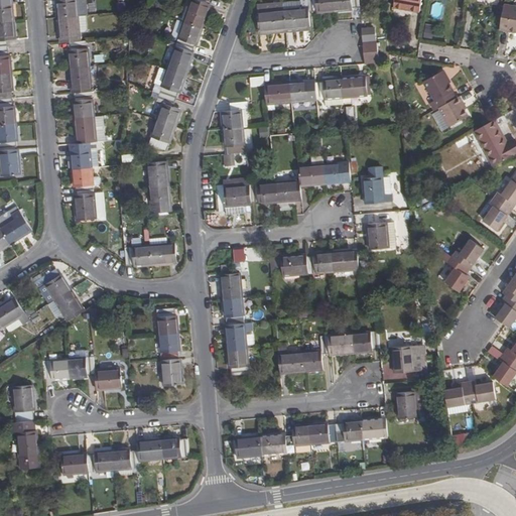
[(0,0),(0,23),(13,22),(12,6),(10,5),(10,0),(0,0)]
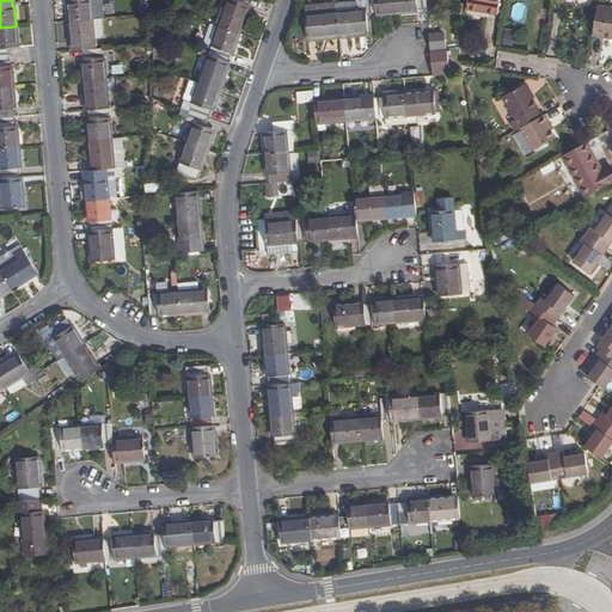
[(67,0),(69,22),(91,20),(89,0),(68,0),(69,0),(67,0)]
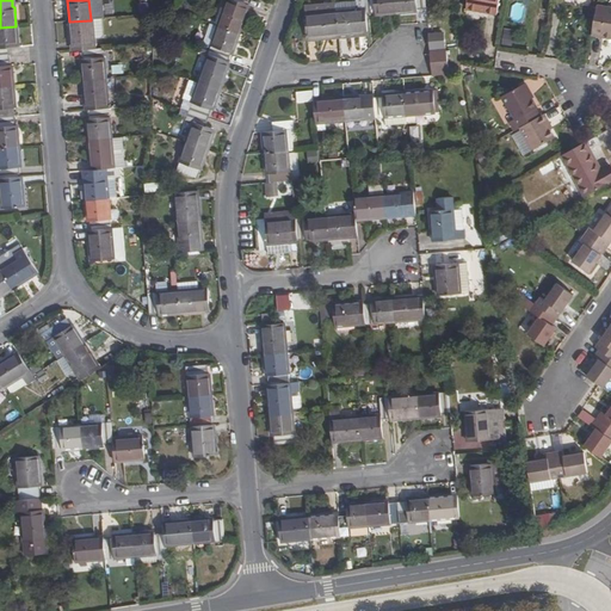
[(233,0),(227,0),(218,26),(239,35),(250,6),(247,5),(233,0)]
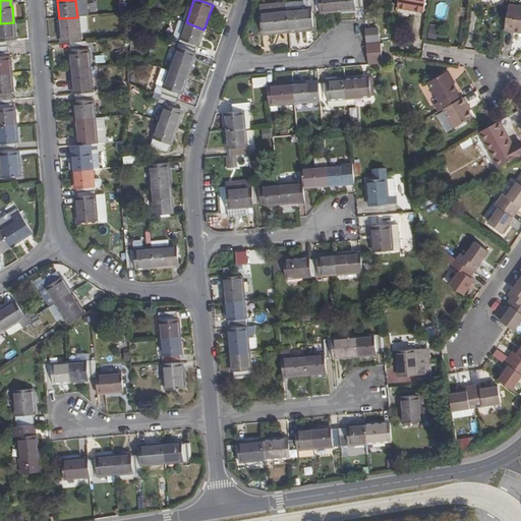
[(312,9),(312,12),(320,11),(321,13),(338,11),(337,0),(311,0),(311,1),(312,9)]
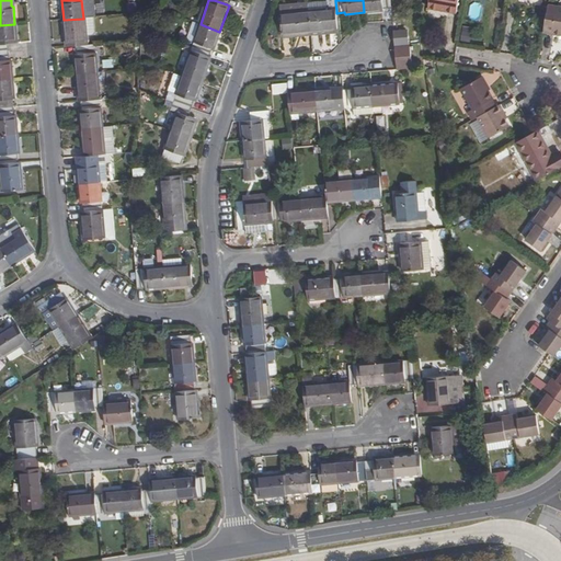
[(363,0),(364,12),(382,11),(382,9),(391,9),(390,0),(363,0)]
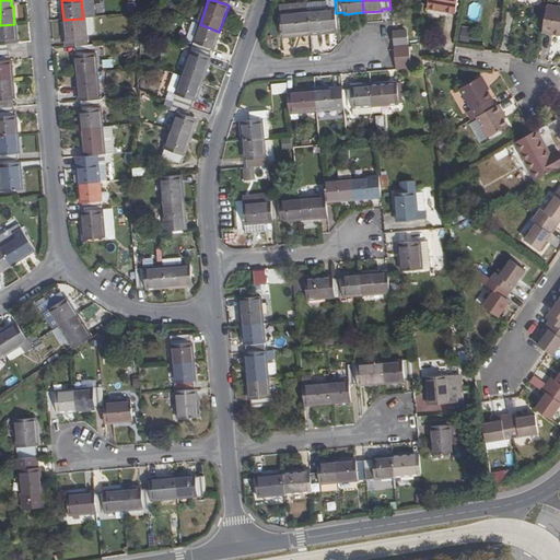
[(428,0),(427,9),(439,10),(439,9),(446,10),(446,11),(455,13),(457,0),(428,0)]
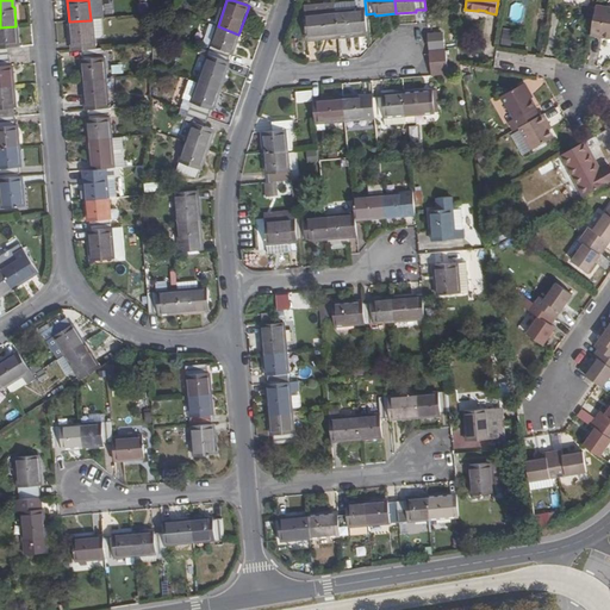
[(366,11),(365,1),(335,4),(336,14),(366,11)]
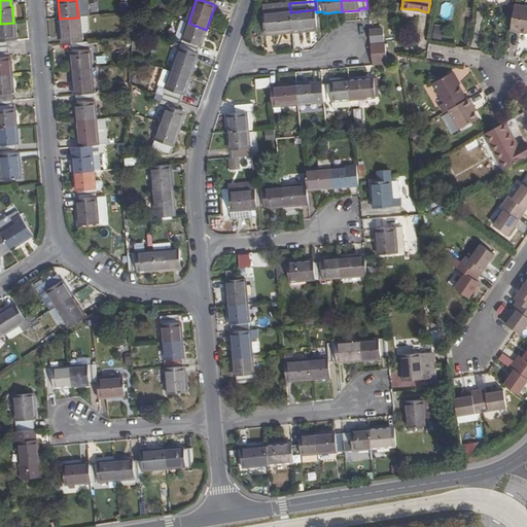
[(290,12),(289,3),(264,5),(265,14),(290,12)]
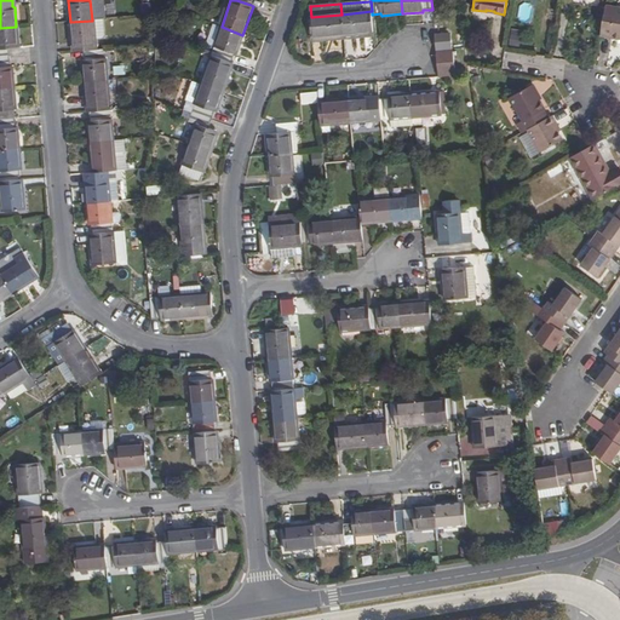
[(619,7),(606,5),(600,35),(619,39),(619,7)]
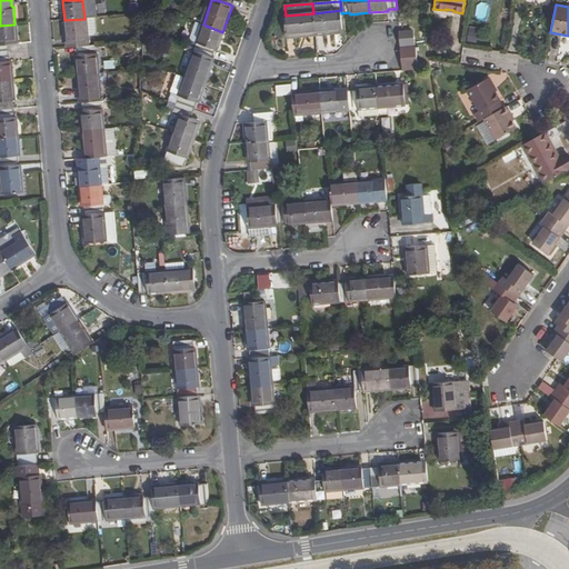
[(313,13),(315,33),(342,30),(341,13),(341,10),(313,13)]
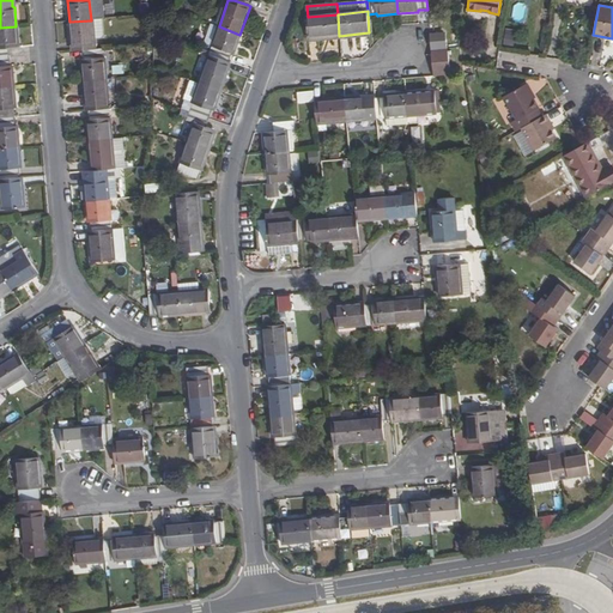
[(308,17),(309,36),(316,35),(317,37),(339,36),(338,14),(308,17)]
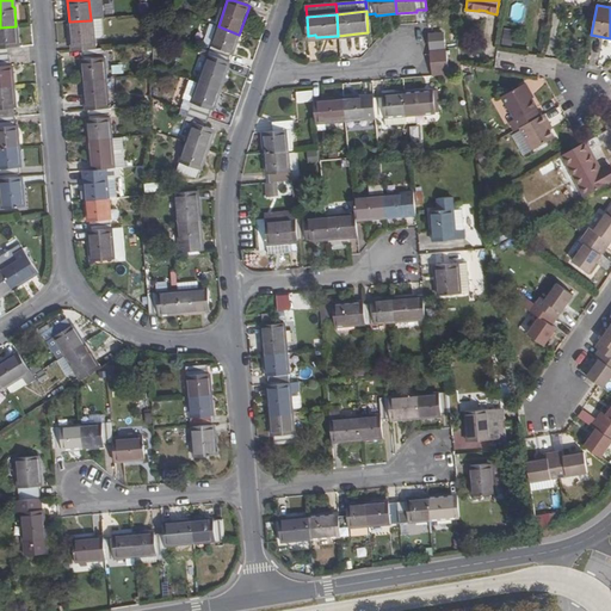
[(99,19),(91,20),(92,38),(98,37),(100,36),(99,19)]
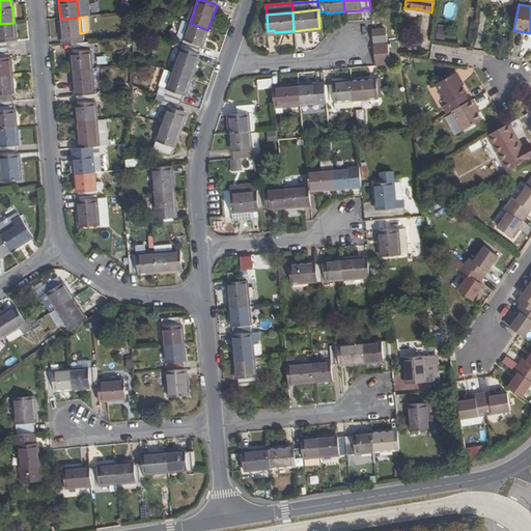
[(60,19),(62,45),(71,45),(81,44),(79,18),(60,19)]
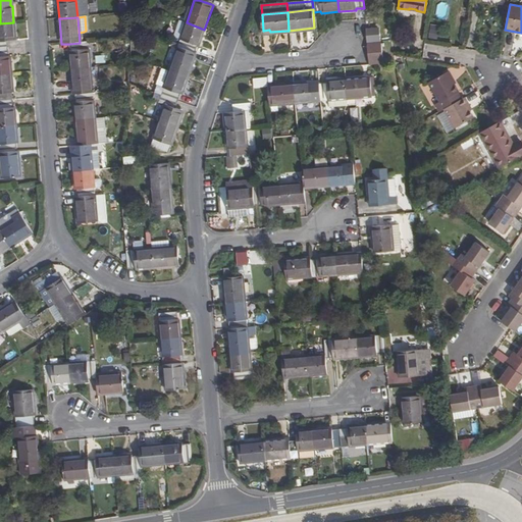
[(187,22),(178,19),(172,36),(180,39),(187,22)]
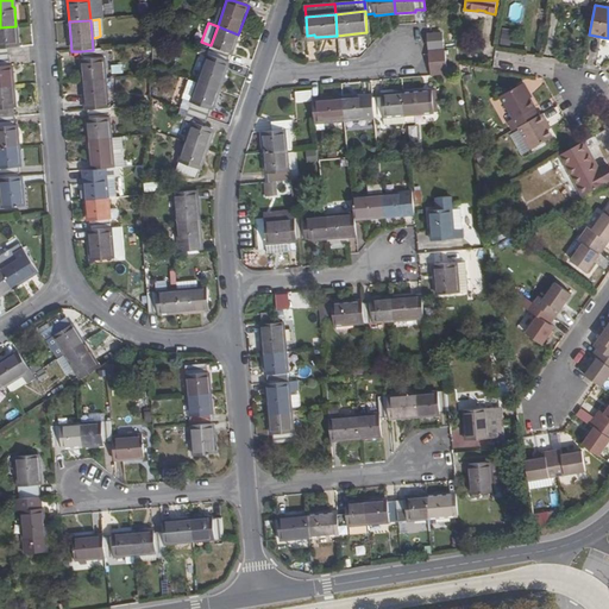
[(0,57),(10,57),(10,49),(18,48),(16,26),(0,27),(0,57)]
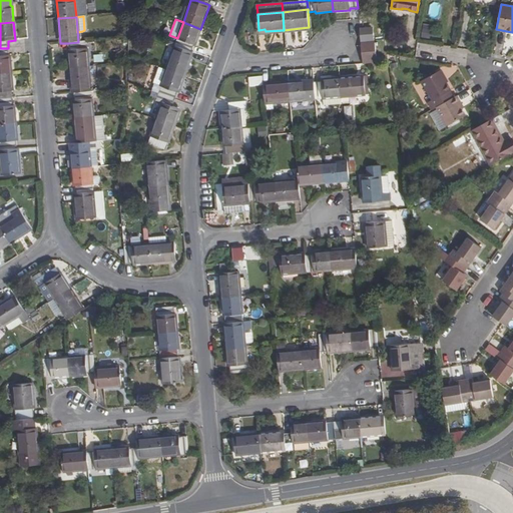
[(183,22),(174,45),(191,51),(193,44),(195,45),(200,29),(183,22)]
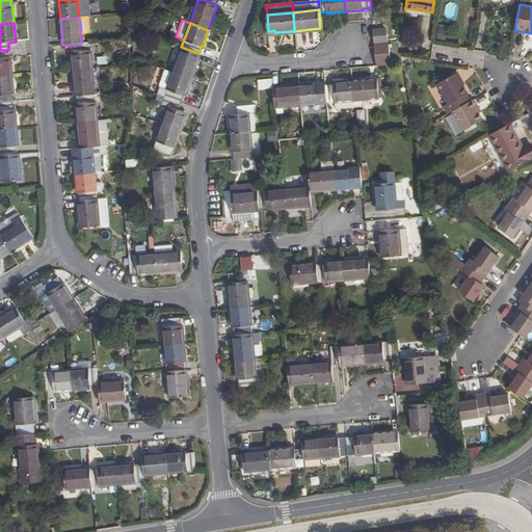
[(447,41),(450,26),(441,25),(439,38),(447,41)]
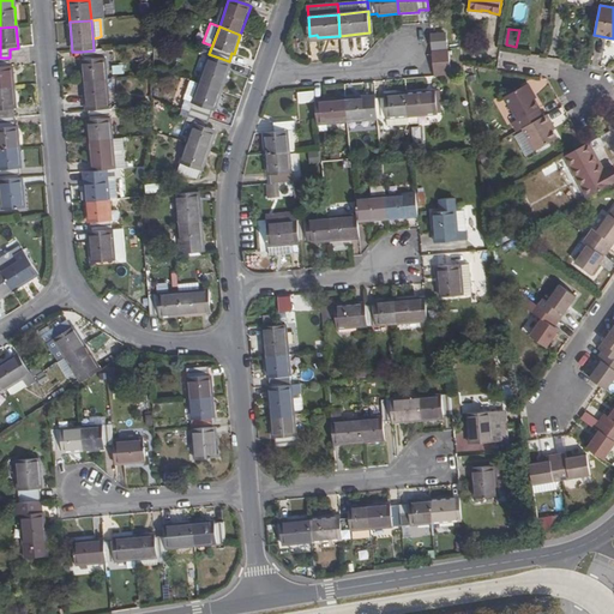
[(82,61),(83,82),(106,79),(103,49),(94,50),(82,52),(83,60),(82,61)]
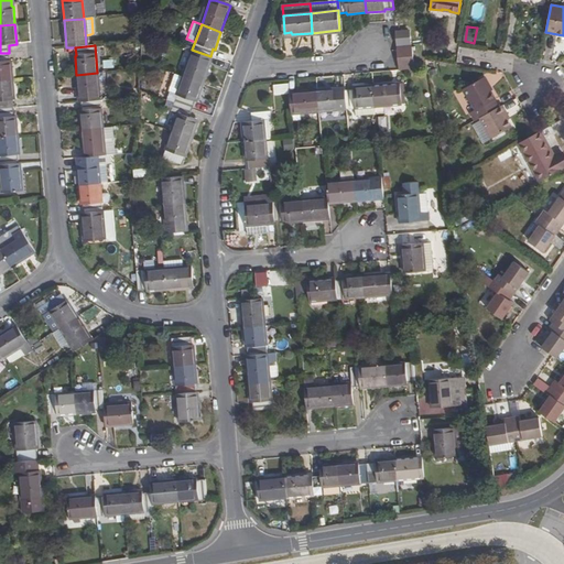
[(413,49),(398,50),(399,67),(414,66),(413,49)]
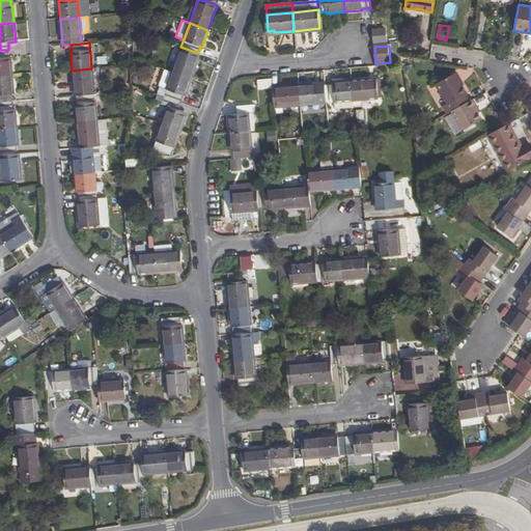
[(180,47),(172,72),(191,78),(199,54),(198,53),(180,47)]
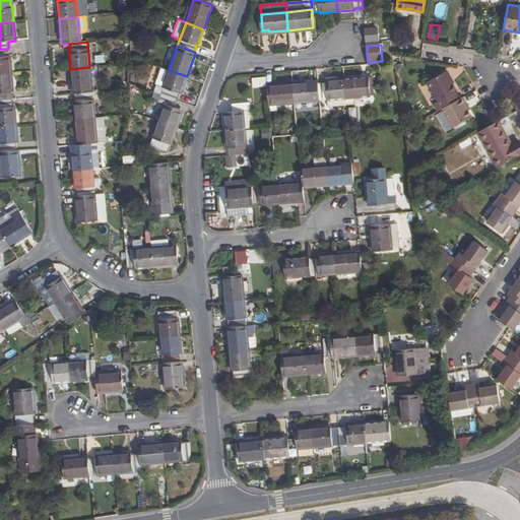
[(0,49),(0,74),(12,74),(11,56),(8,57),(8,49),(0,49)]
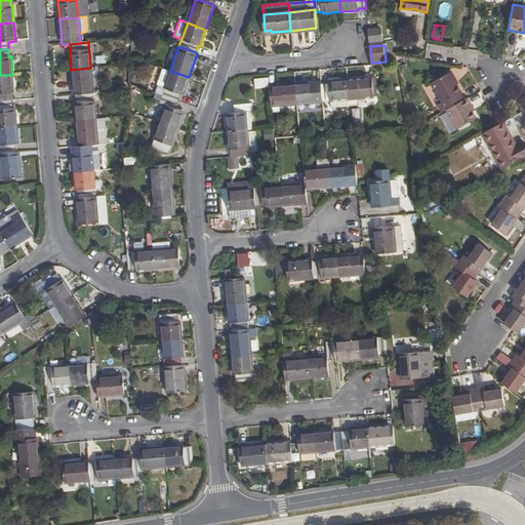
[(71,70),(73,95),(75,95),(92,93),(90,68),(71,70)]
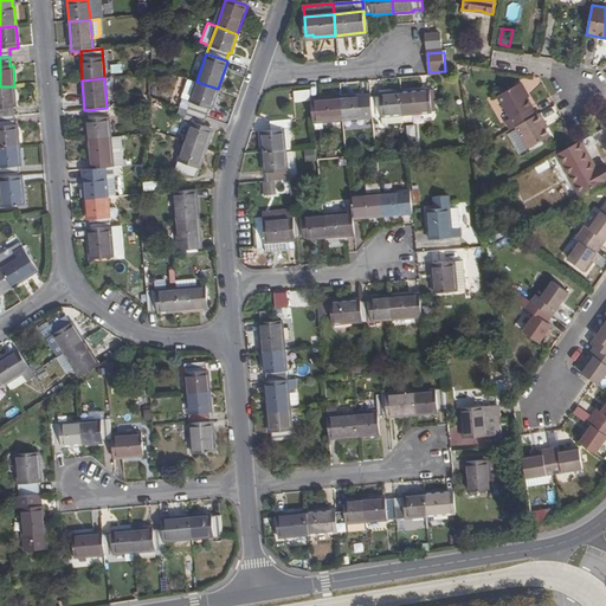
[(197,82),(186,110),(206,117),(208,110),(210,110),(218,89),(197,82)]
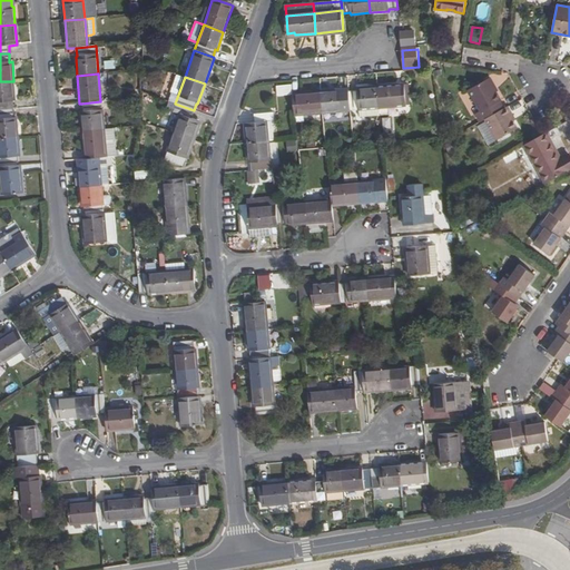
[(490,78),(487,79),(494,92),(495,91),(497,90),(490,78)]
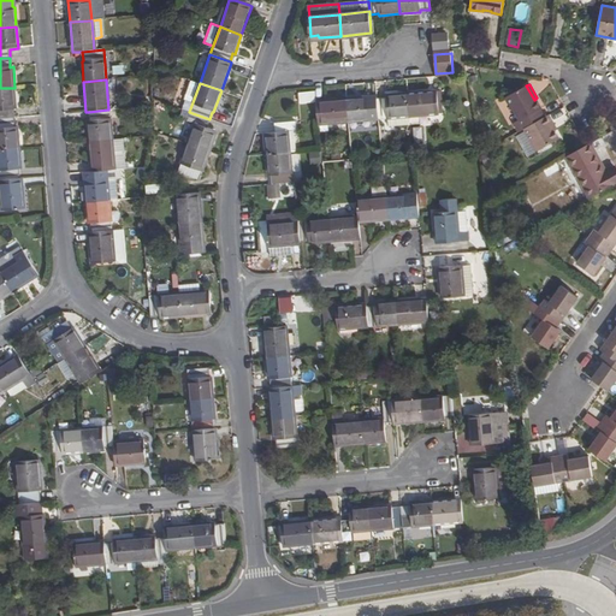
[(542,108),(535,99),(534,100),(526,86),(507,98),(523,129),(544,117),(540,110),(542,108)]
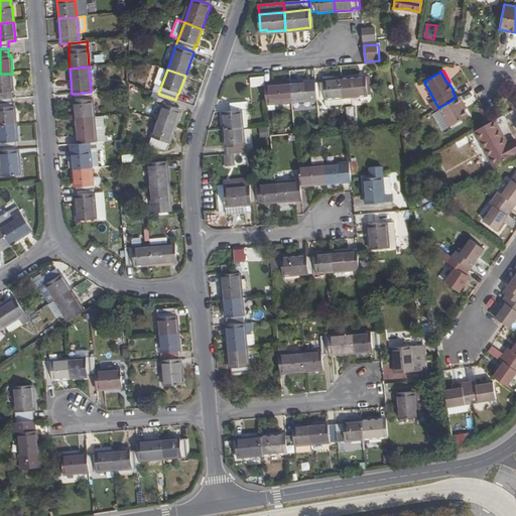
[(0,74),(0,100),(12,99),(12,92),(14,92),(12,74),(0,74)]
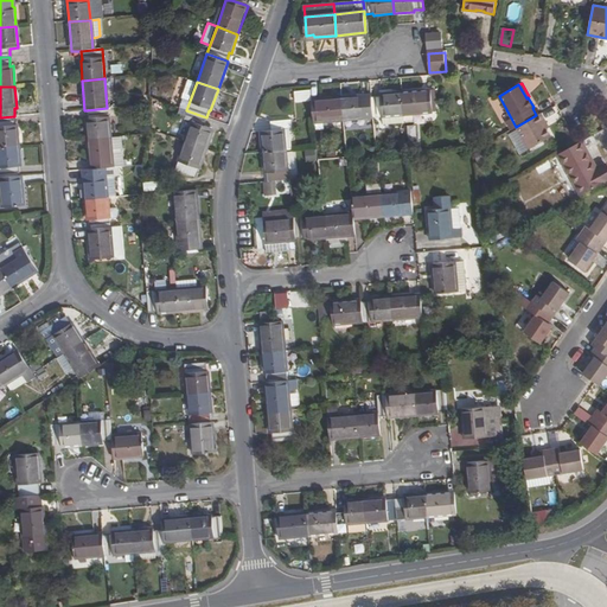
[(310,90),(294,93),(295,103),(311,102),(310,90)]
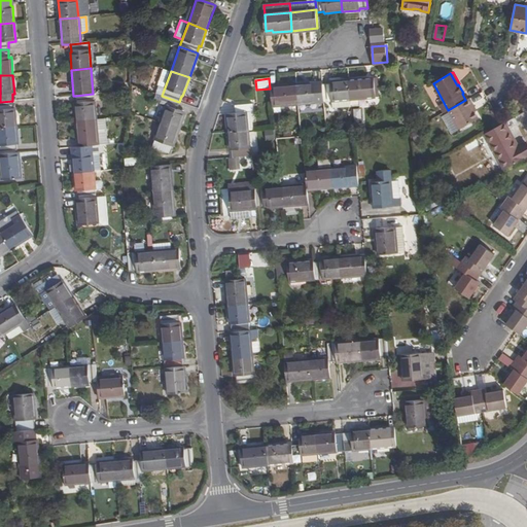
[(348,81),(350,100),(376,98),(374,79),(348,81)]
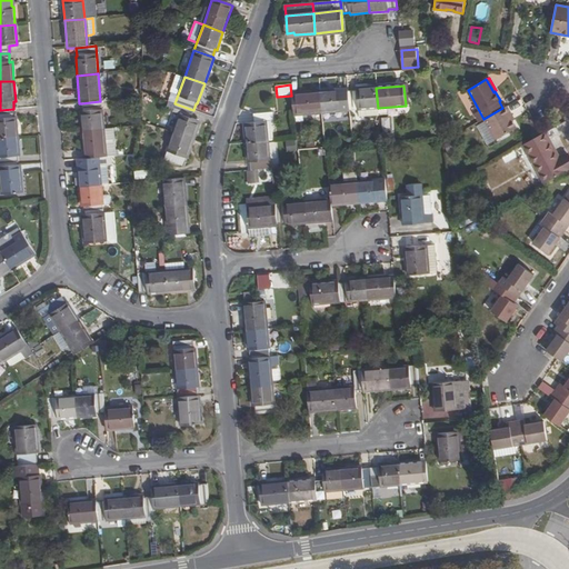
[(348,92),(350,111),(369,109),(378,108),(376,88),(356,90),(357,91),(348,92)]
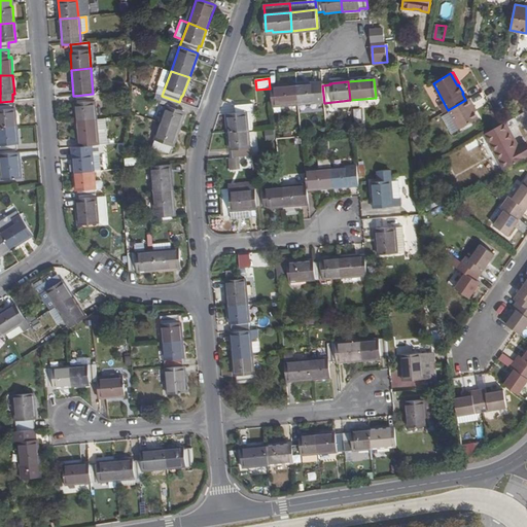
[(296,85),(297,105),(324,103),(322,85),(315,86),(314,83),(296,85)]
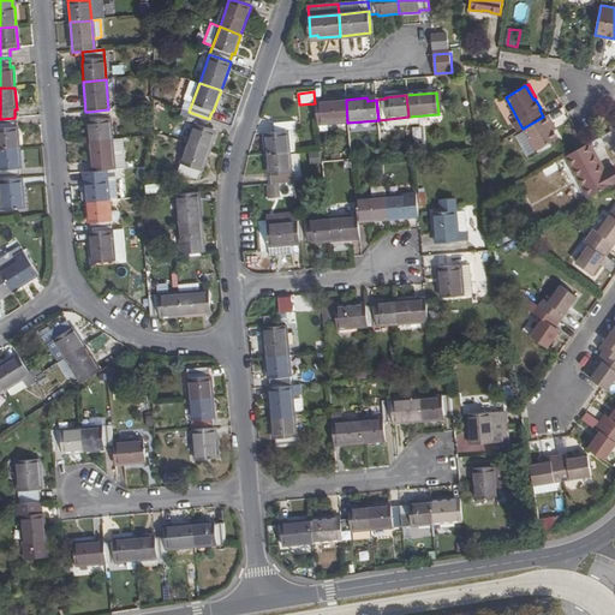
[(315,103),(317,125),(347,123),(346,100),(315,103)]
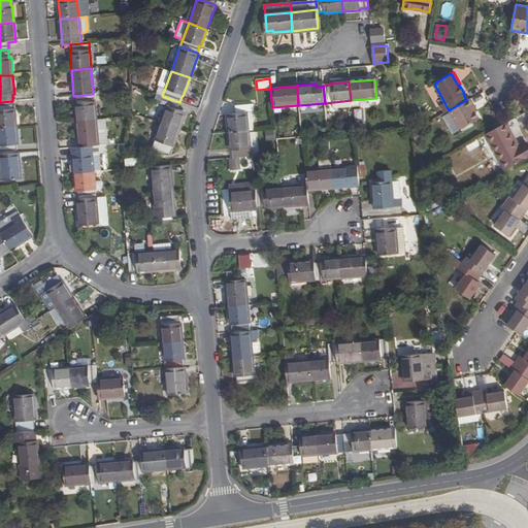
[(74,104),(76,122),(95,120),(93,94),(75,96),(76,104),(74,104)]
